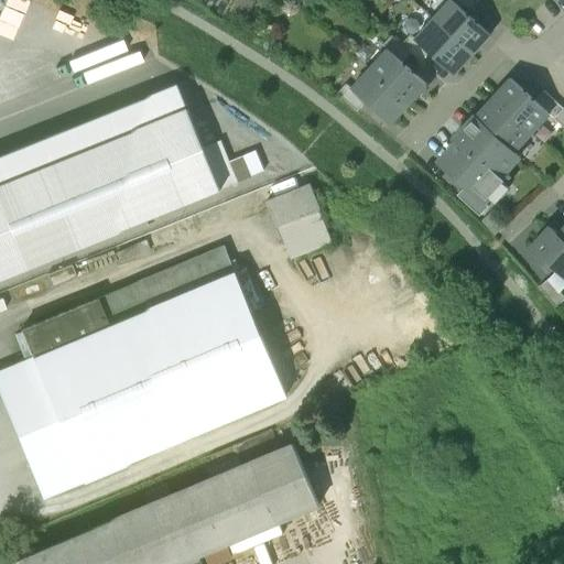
[(234,0),(229,9),(246,17),(253,0),(234,0)]
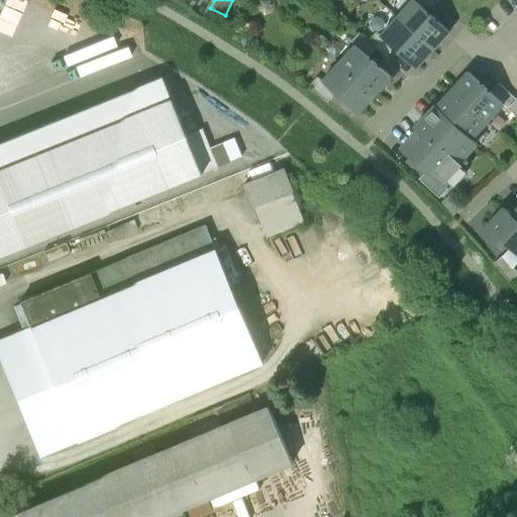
[(431,15),(414,0),(411,0),(397,17),(432,49),(449,31),(431,15)]
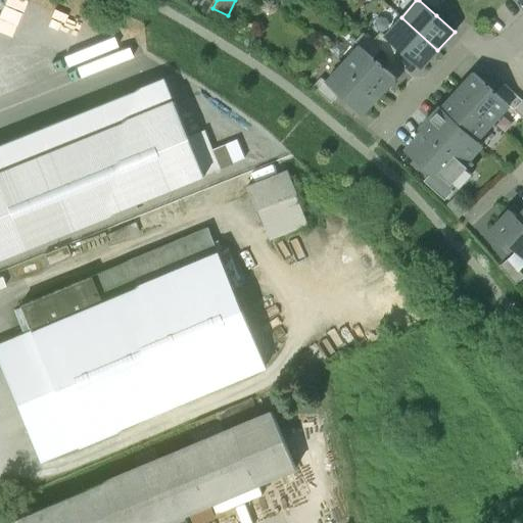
[(439,0),(419,0),(436,15),(445,5),(439,0)]
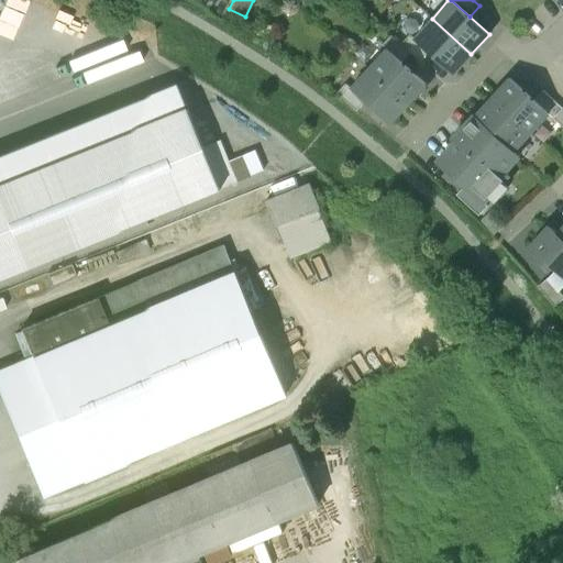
[(471,54),(432,19),(414,39),(433,55),(453,74),(471,54)]
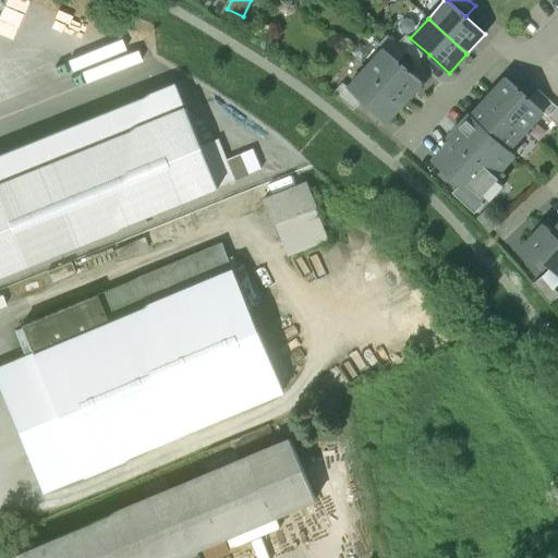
[(402,47),(388,34),(379,44),(384,48),(399,61),(408,51),(402,47)]
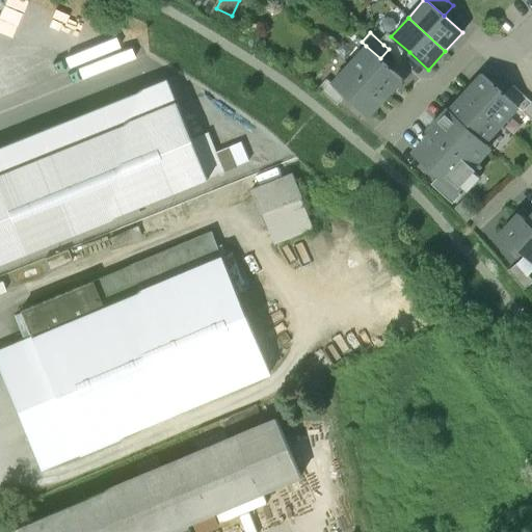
[(409,52),(391,36),(383,45),(389,49),(401,60),(409,52)]
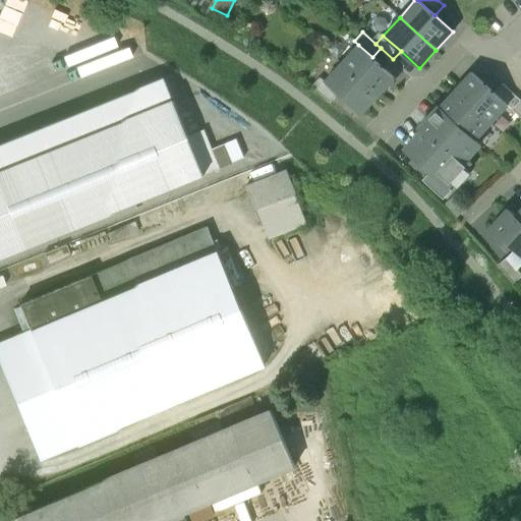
[(372,57),(358,45),(342,63),(379,96),(395,77),(372,57)]
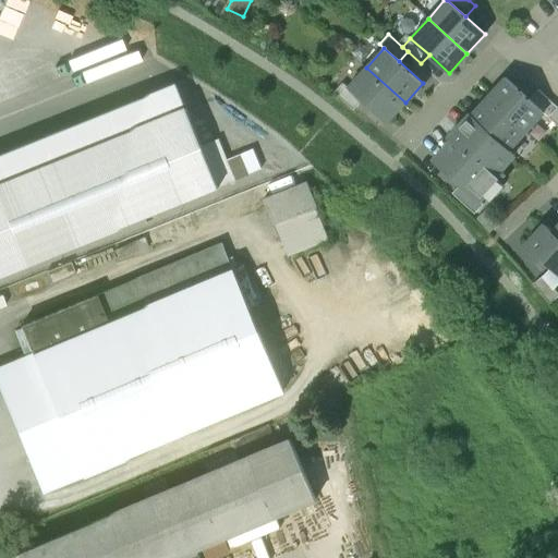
[(49,56),(58,80),(75,73),(68,50),(49,56)]
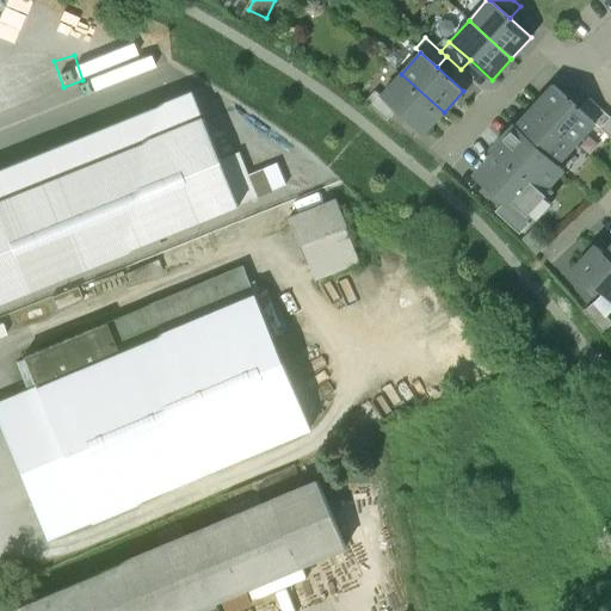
[(96,99),(130,88),(124,71),(90,81),(96,99)]
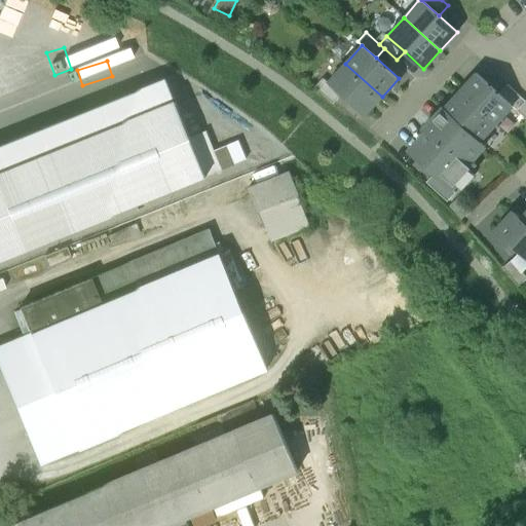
[(382,97),(345,64),(329,81),(342,94),(365,115),(382,97)]
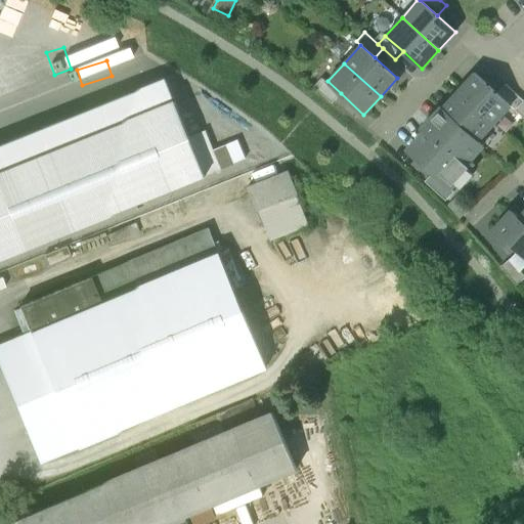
[(497,93),(475,72),(457,90),(494,124),(511,105),(497,93)]
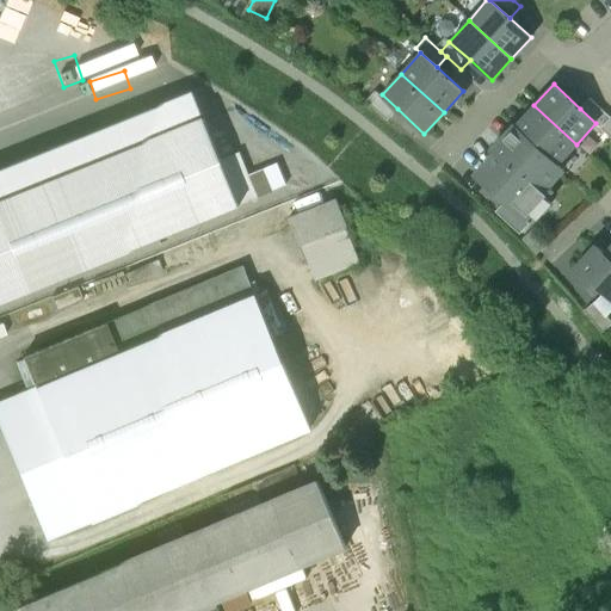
[(382,94),(376,90),(366,100),(388,119),(397,109),(382,94)]
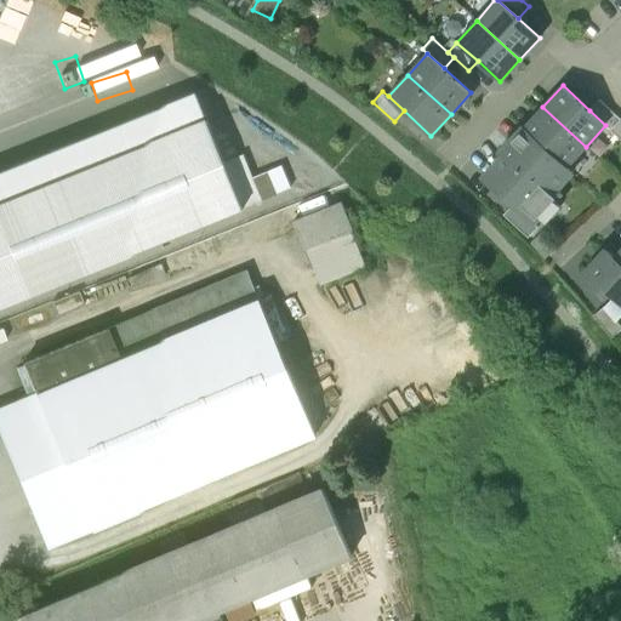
[(193,97),(0,172),(0,311),(240,216),(239,211),(220,165),(193,97)]
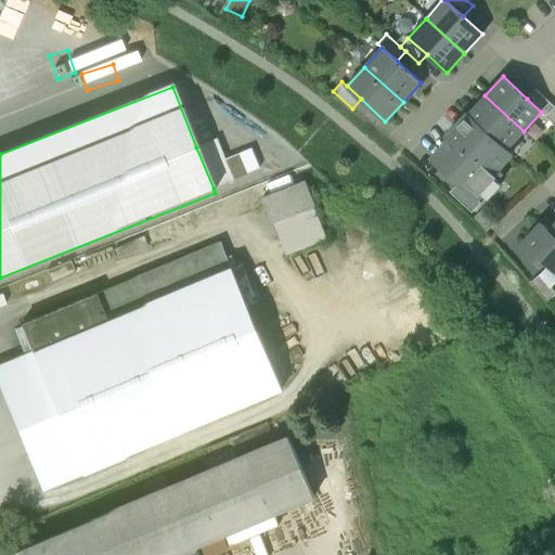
[(554,106),(536,89),(527,99),(541,112),(546,116),(554,106)]
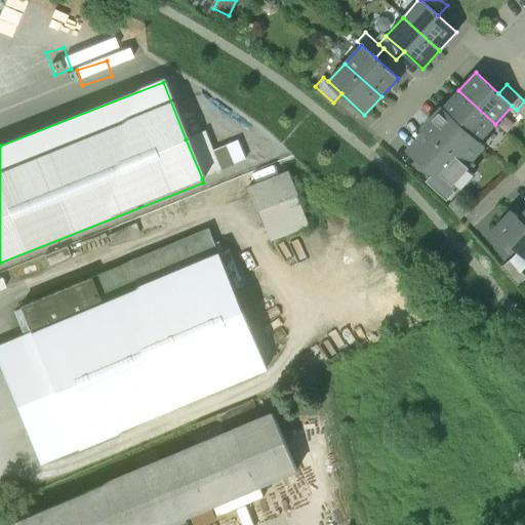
[(495,124),(458,90),(442,109),(479,142),(495,124)]
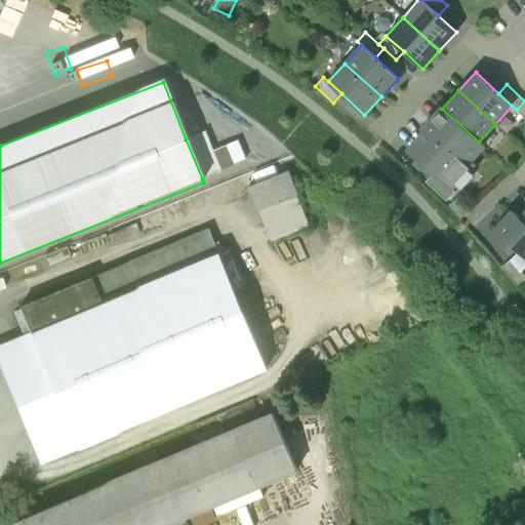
[(479,142),(442,109),(423,129),(427,131),(410,150),(450,188),(473,163),(470,160),(483,146),(479,142)]
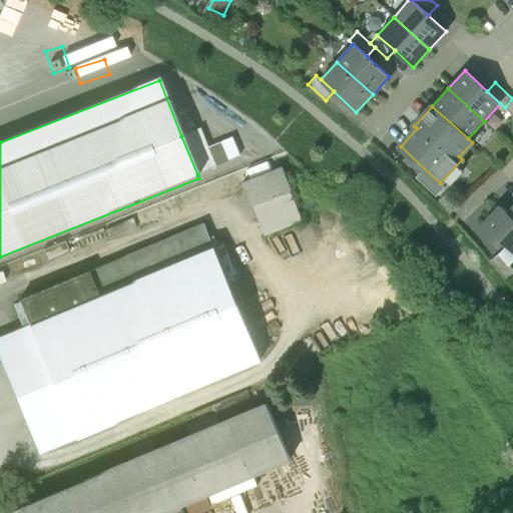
[(201,128),(181,136),(197,174),(240,154),(232,136),(208,146),(201,128)]
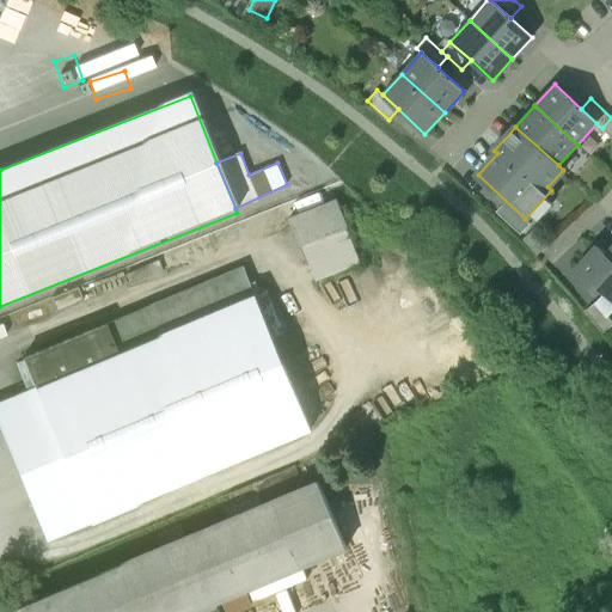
[(338,199),(292,216),(303,245),(349,226),(338,199)]
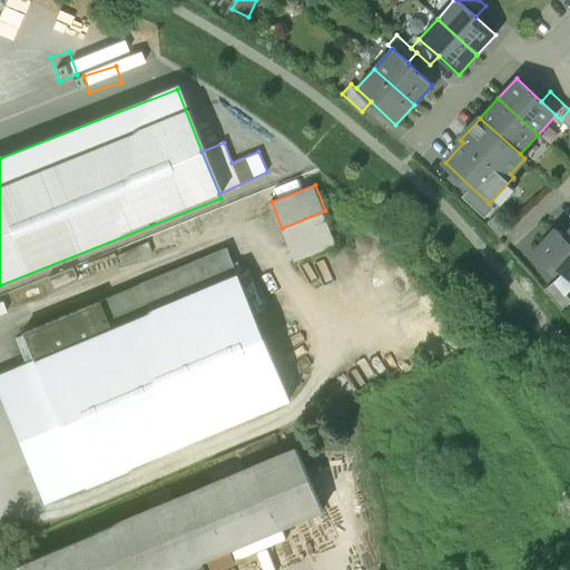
[(325,210),(282,228),(295,262),(337,244),(325,210)]
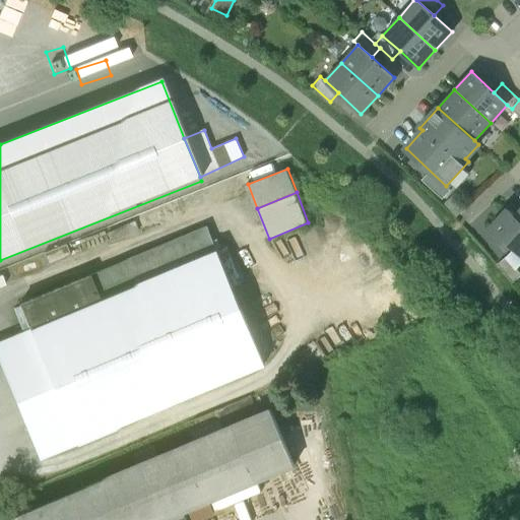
[(519,220),(514,215),(515,215),(507,208),(502,213),(505,216),(495,228),(491,225),(490,226),(519,254),(519,220)]
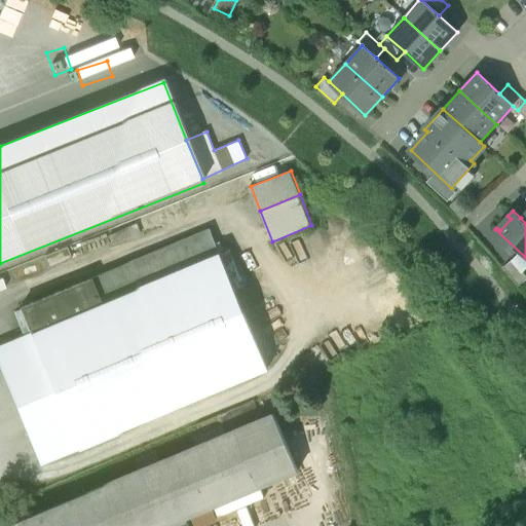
[(139,224),(109,235),(112,243),(142,231),(139,224)]
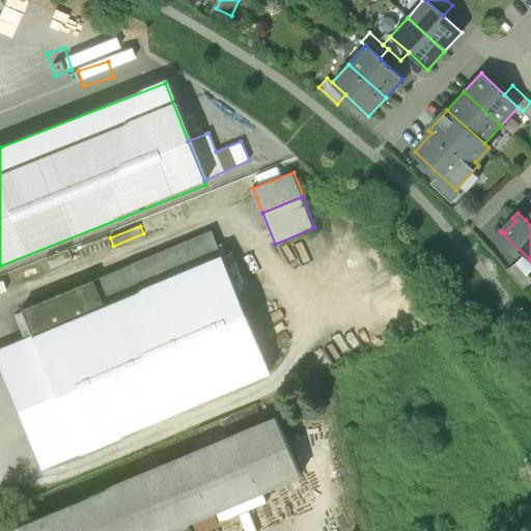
[(19,311),(29,335),(224,255),(212,230),(19,311)]
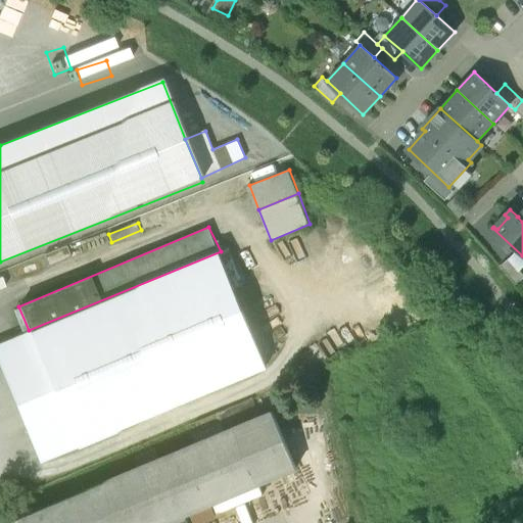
[(221,251),(29,330),(30,334),(50,383),(76,445),(268,366),(221,251)]
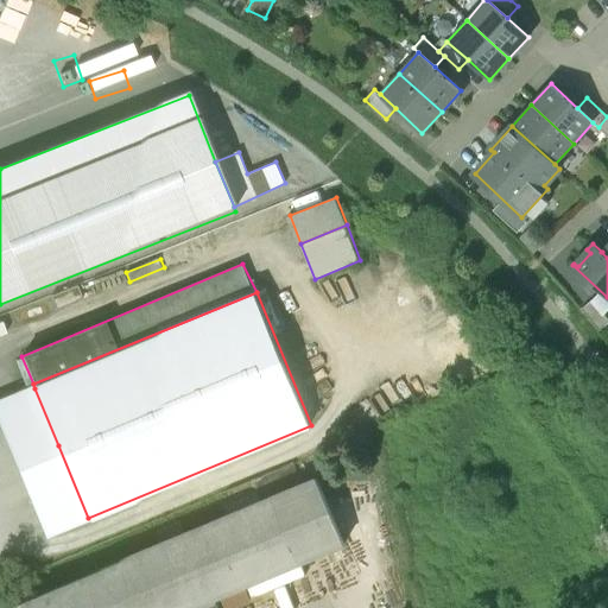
[(607,322),(607,317),(593,299),(582,308),(600,330),(607,322)]
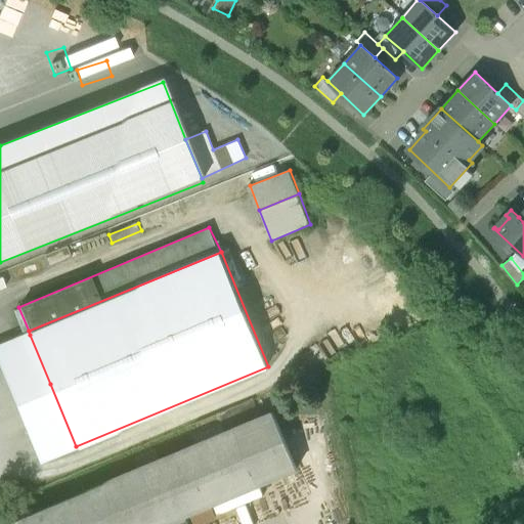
[(0,362),(40,461),(76,446),(50,384),(30,335),(0,346),(0,362)]
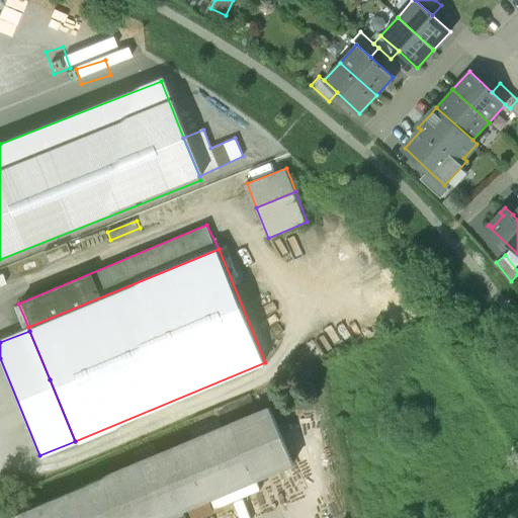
[(140,460),(82,485),(79,477),(60,485),(63,492),(0,517),(194,517),(213,510),(208,499),(294,462),(271,407),(233,423),(233,422),(222,426),(219,418),(193,429),(196,437),(160,452),(157,444),(137,452),(140,460)]
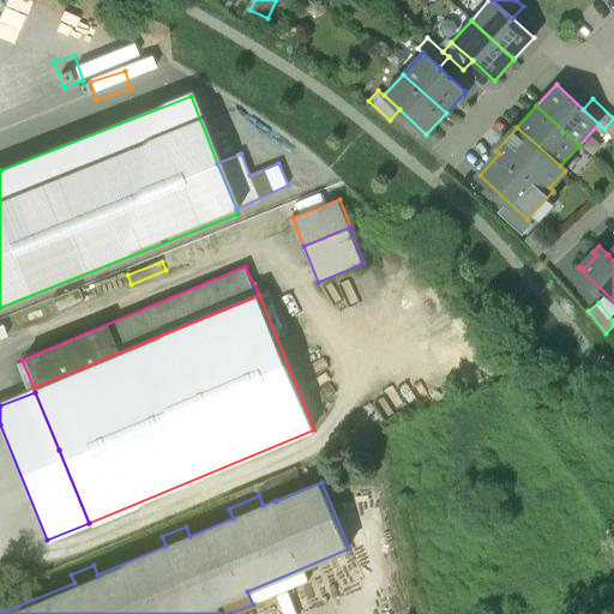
[(263,601),(253,605),(257,613),(262,613),(266,612),(263,601)]
